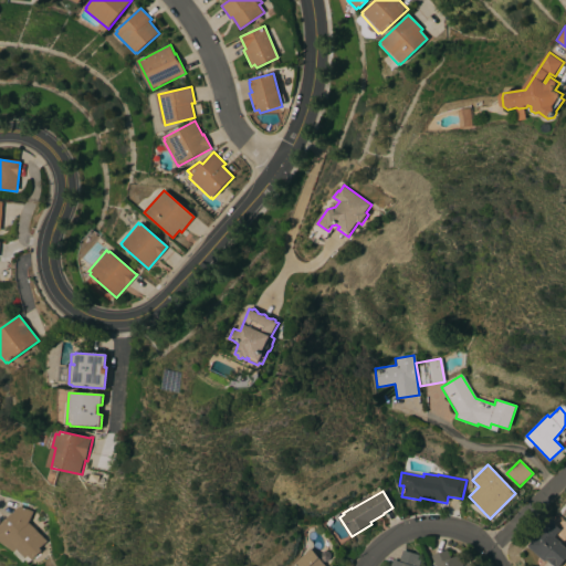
[(46,542),(39,548),(41,551),(27,565),(13,551),(2,543),(0,541),(0,525),(19,506),(32,512),(28,523),(46,542)]
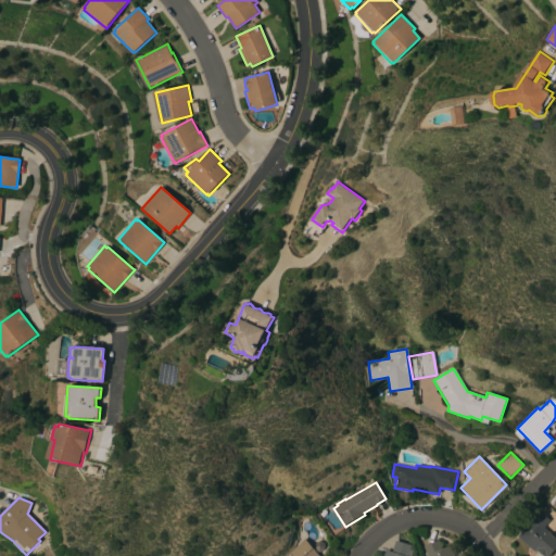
[(518,538),(541,513),(550,520),(543,527),(555,539),(555,547),(547,555),(542,555),(543,555),(539,552),(536,554),(518,538)]
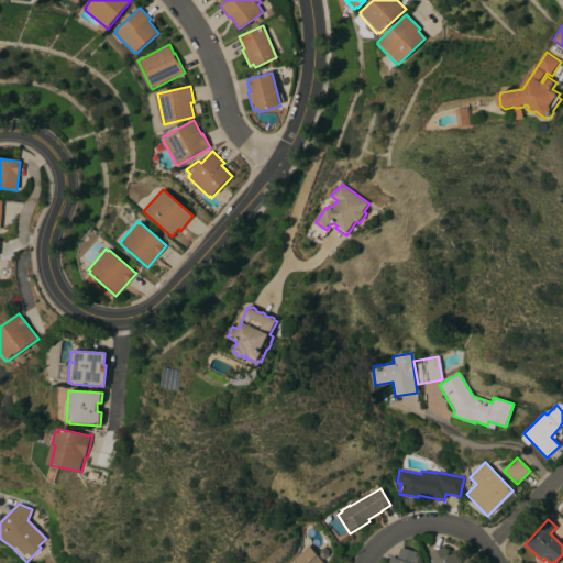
[(288,562),(308,545),(324,562),(288,562)]
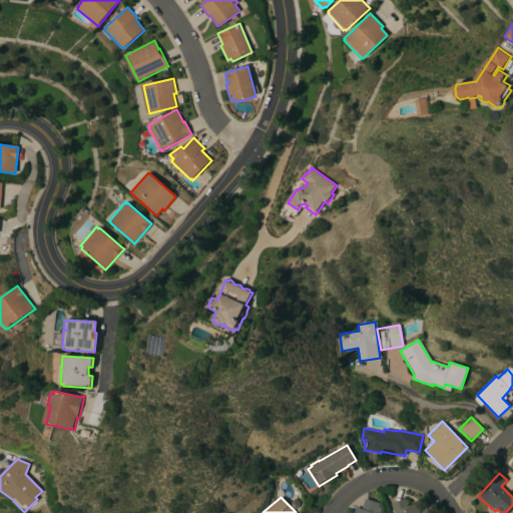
[(354,512),(356,508),(362,509),(365,499),(379,503),(378,507),(381,508),(379,512),(354,512)]
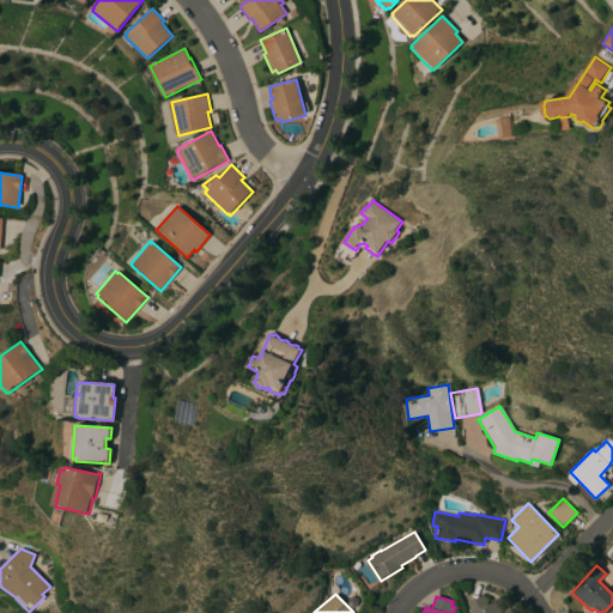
[(472,612),(468,602),(484,596),(487,605),(497,601),(502,612),(510,610),(511,612),(472,612)]
